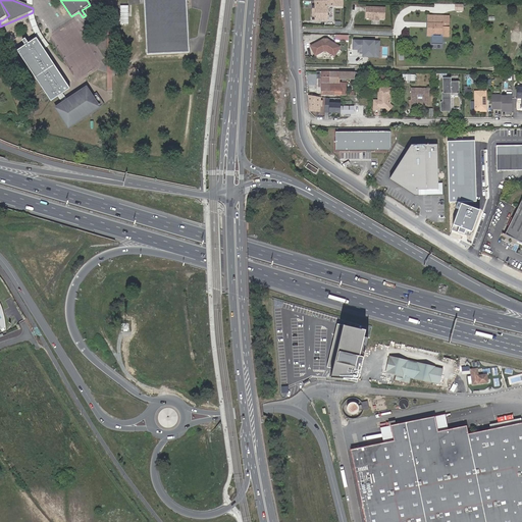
[(144,0),(148,54),(189,52),(186,0),(144,0)]
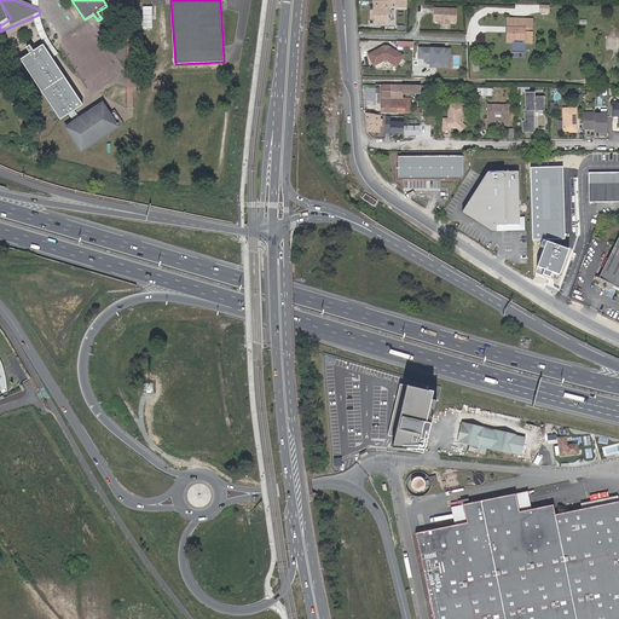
[(388,24),(389,6),(406,6),(406,0),(372,0),(372,6),(370,6),(370,24),(388,24)]
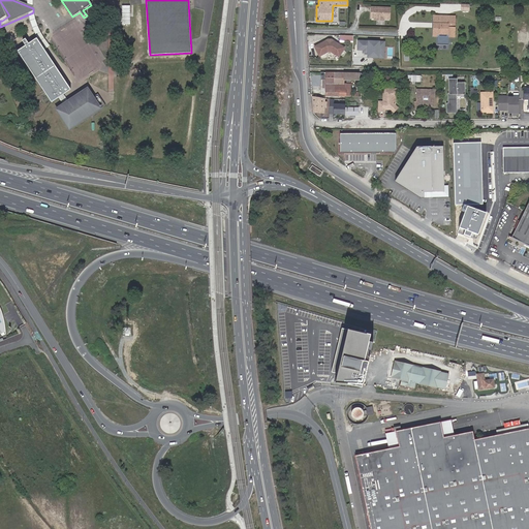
[(0,18),(2,21),(9,16),(0,1),(0,18)]
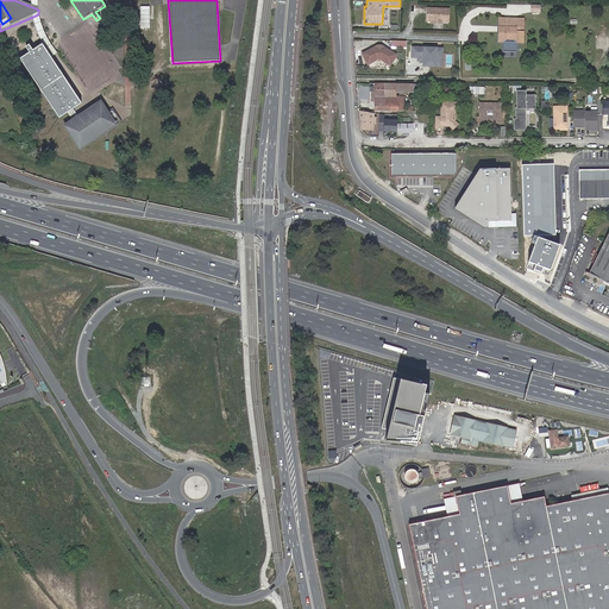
[(151,27),(151,5),(140,5),(140,27),(151,27)]
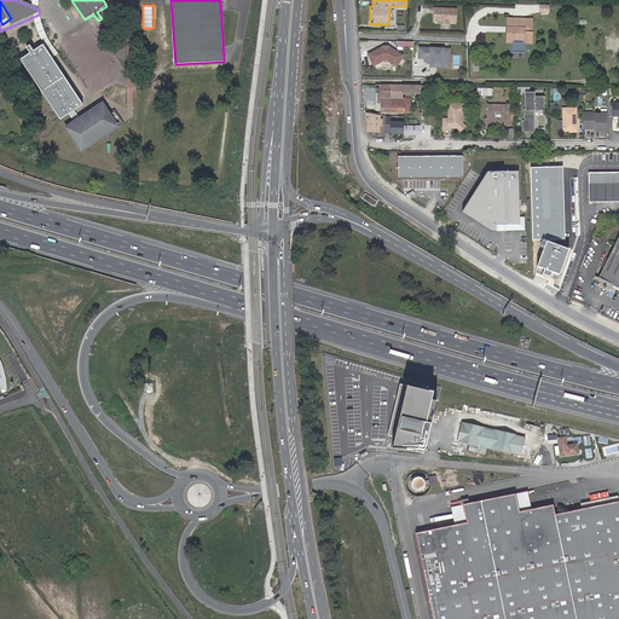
[(457,9),(434,9),(434,18),(438,18),(438,22),(440,22),(440,23),(450,24),(450,22),(456,22),(457,9)]
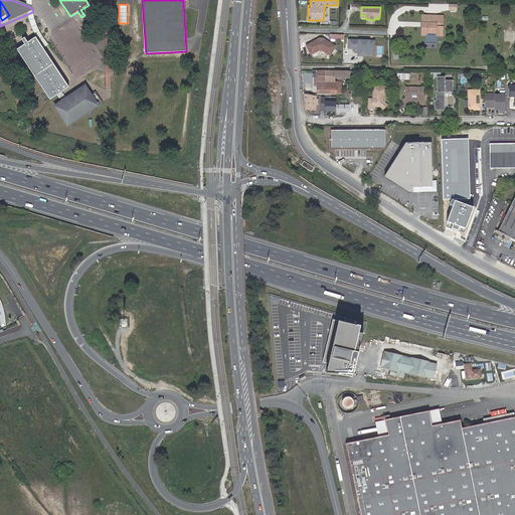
[(32,12),(27,14),(28,21),(31,28),(33,34),(36,39),(42,48),(47,45),(42,37),(38,31),(35,25),(33,19),(32,12)]
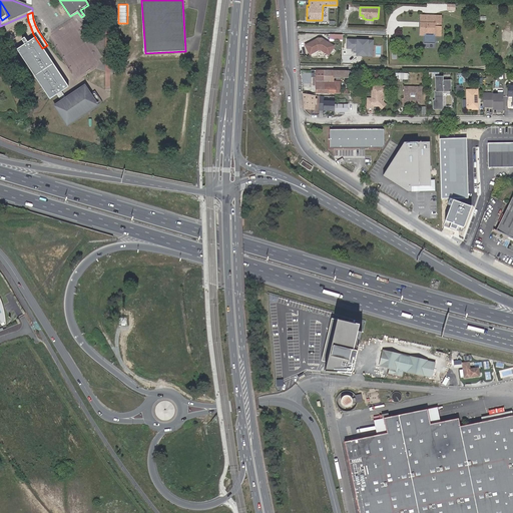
[(423,26),(421,26),(421,35),(426,36),(426,34),(434,34),(434,36),(441,36),(442,16),(421,16),(421,23),(423,23),(423,26)]
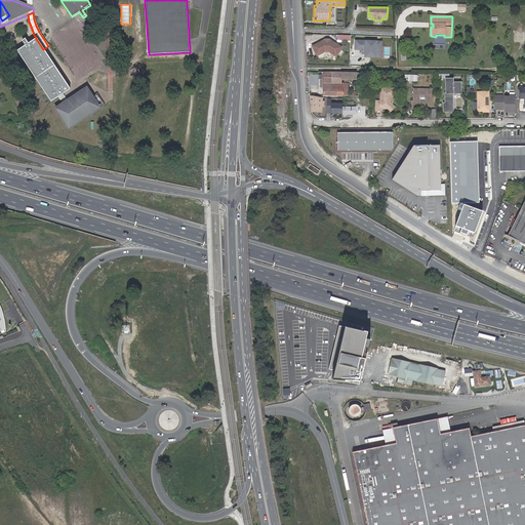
[(325,39),(312,46),(317,57),(325,52),(328,53),(336,57),(342,47),(329,39),(325,39)]
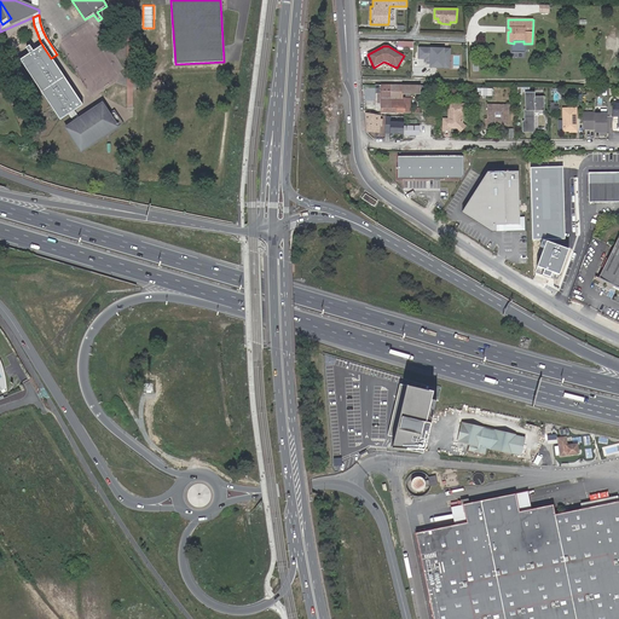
[(30,56),(22,62),(61,121),(70,115),(76,123),(67,129),(82,154),(119,129),(103,105),(79,121),(74,114),(84,106),(44,47),(34,53),(30,47),(27,50),(30,56)]
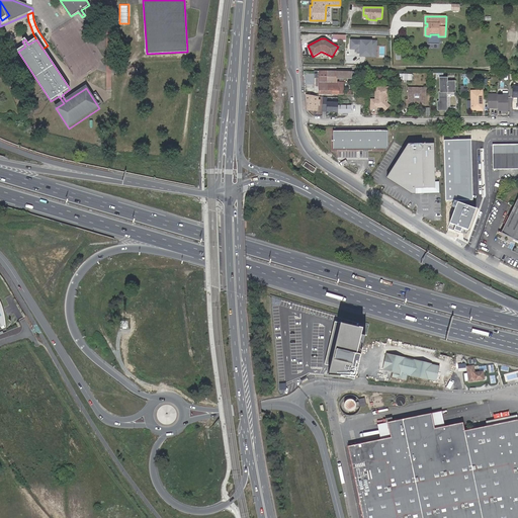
[(360,55),(371,55),(371,49),(376,49),(376,41),(351,40),(350,49),(356,49),(356,52),(360,52),(360,55)]
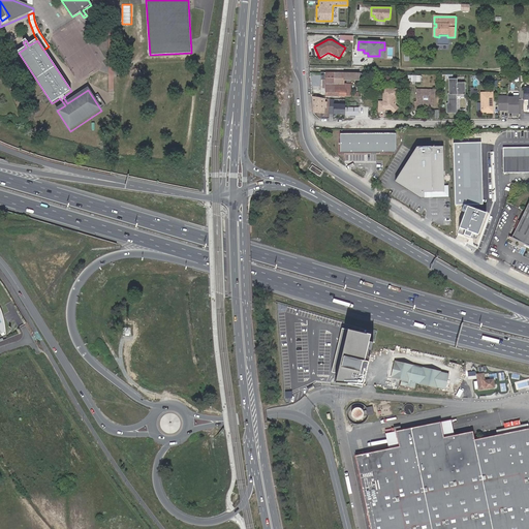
[(344,72),(321,72),(321,80),(327,80),(327,96),(345,96),(345,84),(343,84),(334,84),(335,79),(344,79),(344,72)]
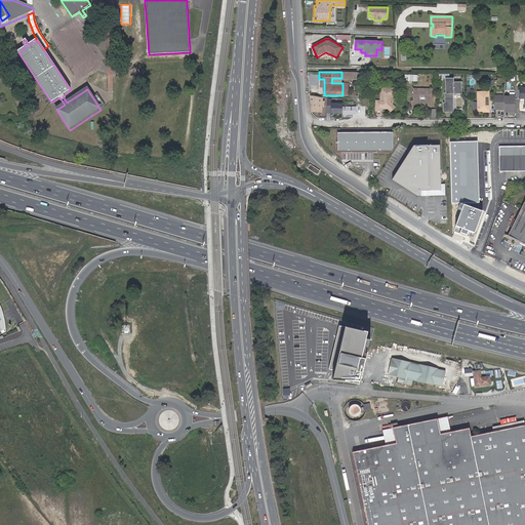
[(447,94),(447,105),(453,105),(454,94),(461,94),(461,84),(454,84),(454,81),(448,81),(448,94),(447,94)]
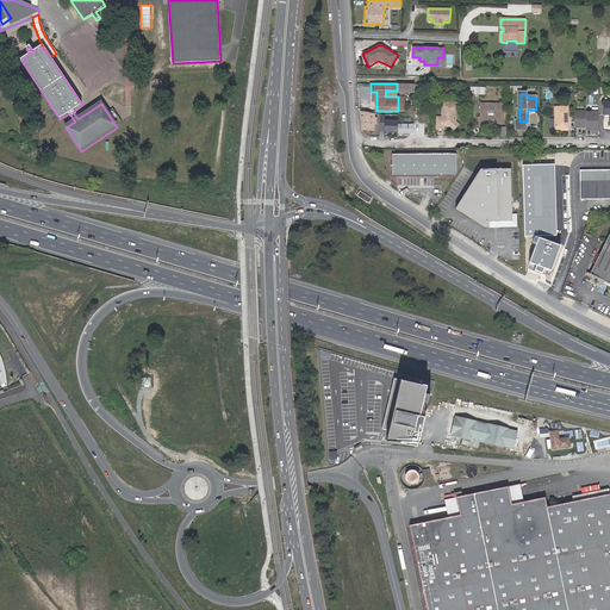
[(448,104),(442,104),(442,118),(437,118),(437,129),(443,130),(443,125),(446,125),(447,126),(450,126),(455,122),(455,113),(459,113),(459,104),(453,104),(453,103),(449,103),(448,104)]
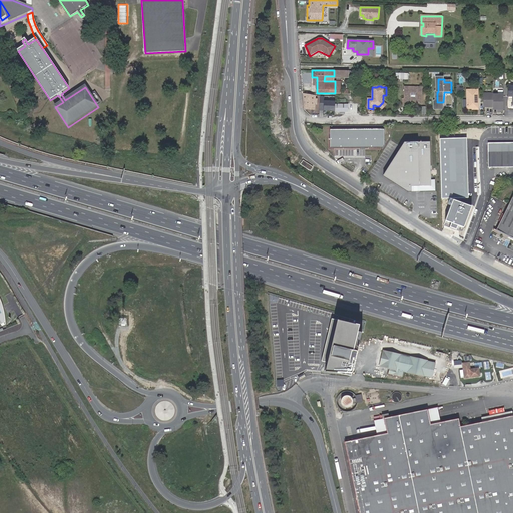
[(414,102),(415,103),(422,103),(422,87),(406,87),(406,99),(405,103),(409,103),(413,103),(413,102),(414,102)]
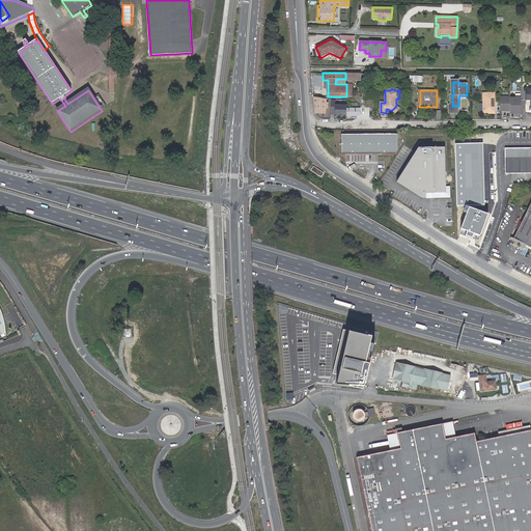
[(488,112),(495,112),(495,92),(483,93),(483,104),(483,111),(483,112),(488,112)]
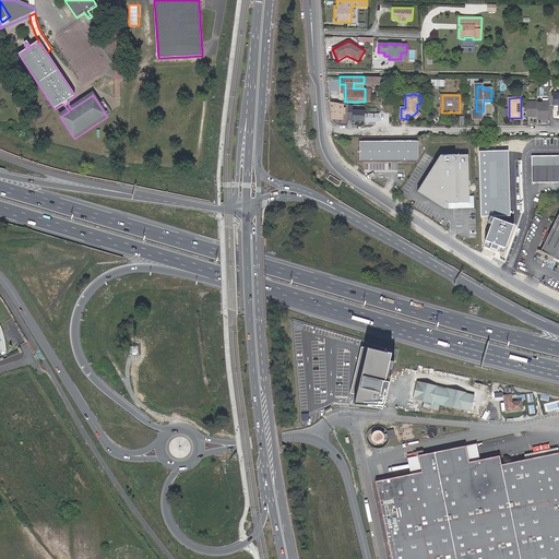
[(99,105),(107,117),(111,114),(104,102),(99,105)]
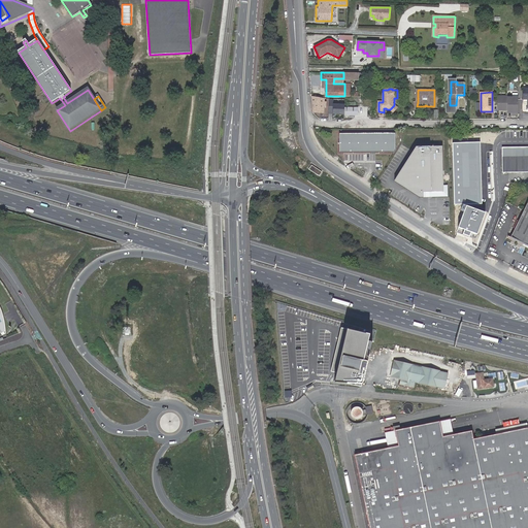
[(325,99),(311,96),(312,112),(324,113),(324,110),(326,110),(326,102),(324,102),(325,99)]
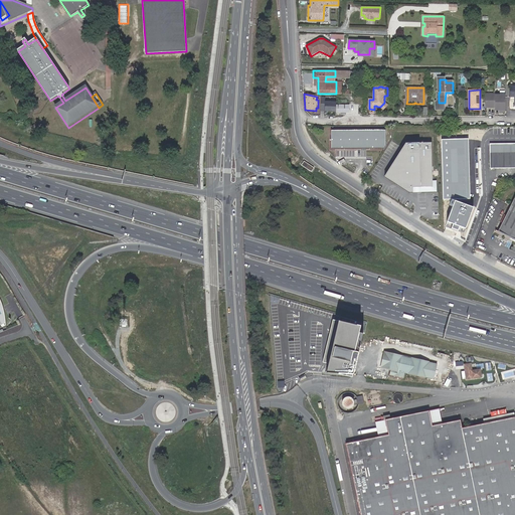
[(495,94),(485,94),(485,108),(495,108),(495,111),(499,111),(499,113),(505,113),(505,95),(495,95),(495,94)]
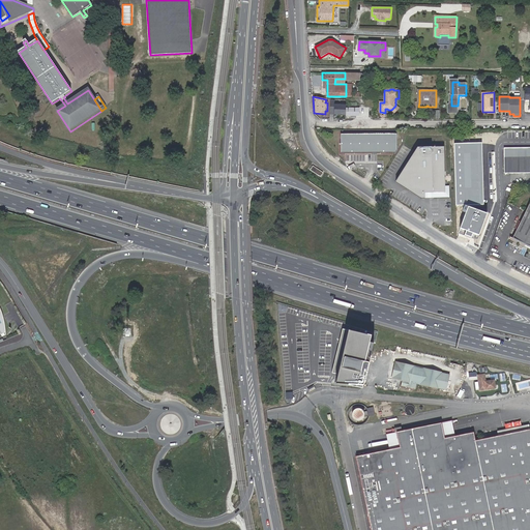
[(329,115),(345,115),(345,108),(346,106),(333,105),(334,99),(330,99),(329,115)]
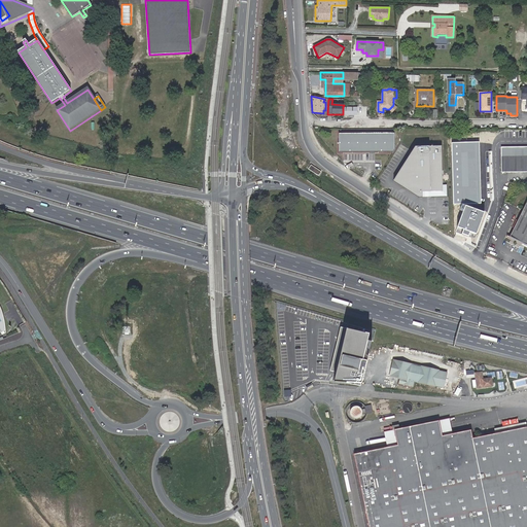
[(394,134),(339,134),(339,151),(393,151),(394,149),(394,134)]
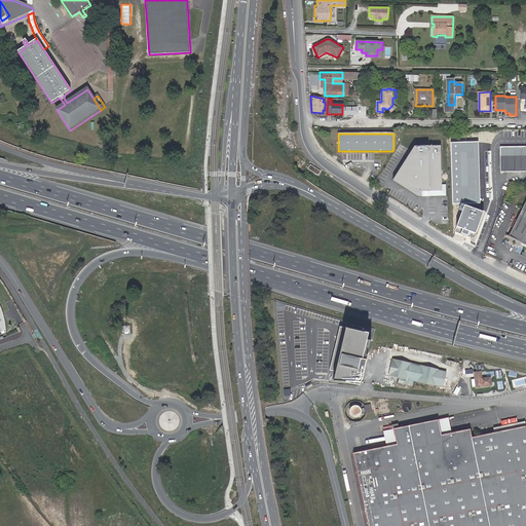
[(478,142),(451,143),(452,203),(480,203),(478,142)]
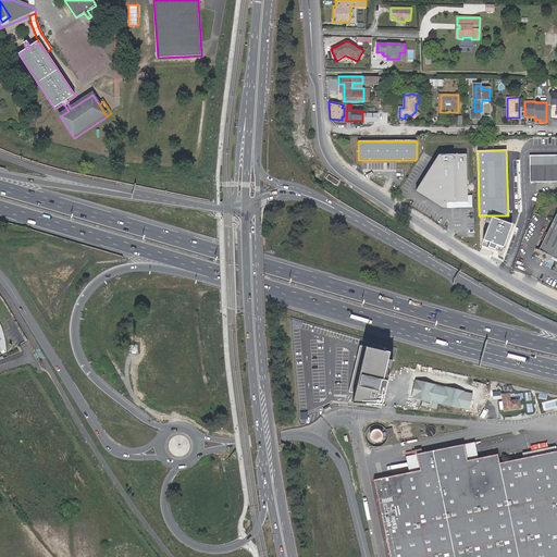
[(466,156),(435,157),(412,193),(440,210),(473,209),(473,194),(467,194),(466,156)]
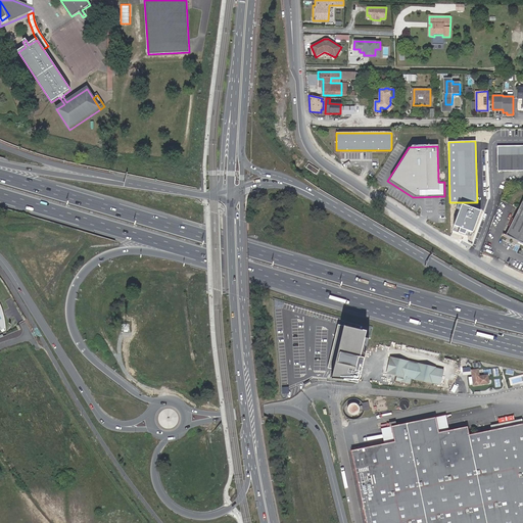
[(522,146),(496,146),(497,155),(522,154),(522,146)]
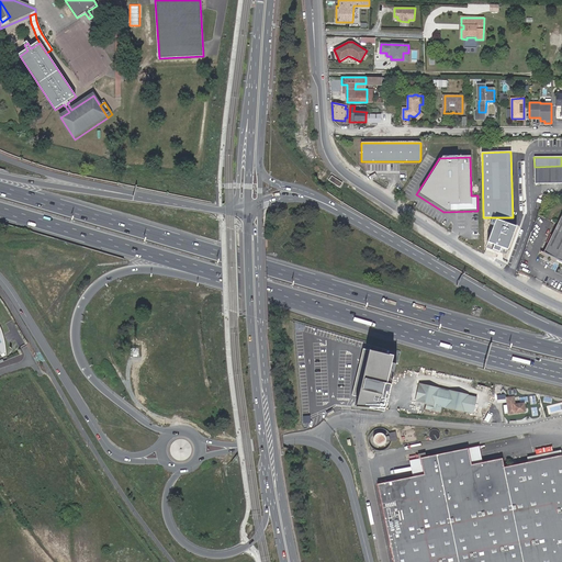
[(561,166),(535,167),(535,183),(561,182),(561,166)]
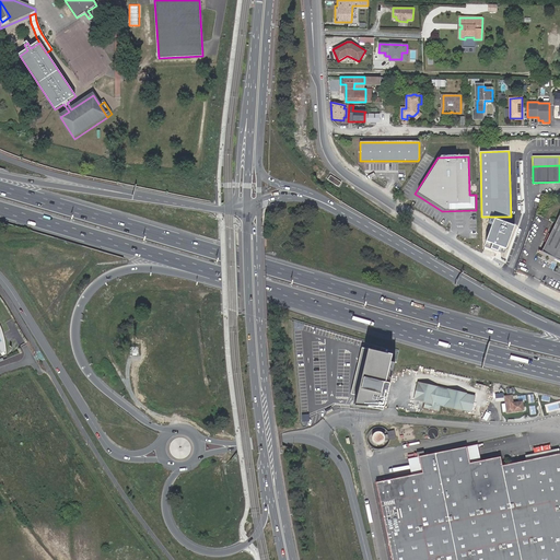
[(339,182),(330,176),(327,182),(336,187),(339,182)]
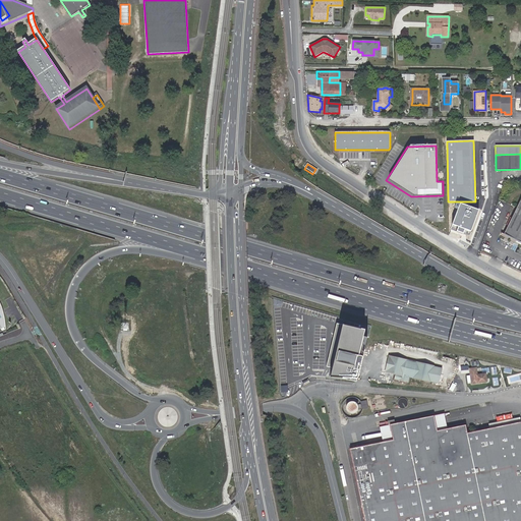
[(520,199),(512,219),(511,218),(508,226),(509,227),(505,235),(520,242),(520,199)]
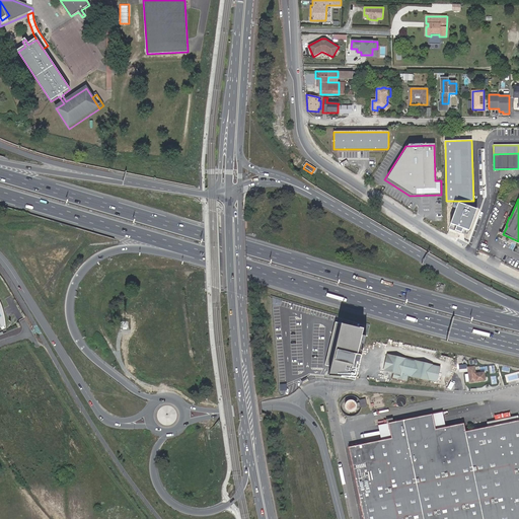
[(476,209),(458,203),(451,224),(457,226),(455,230),(461,232),(462,228),(469,230),(476,209)]
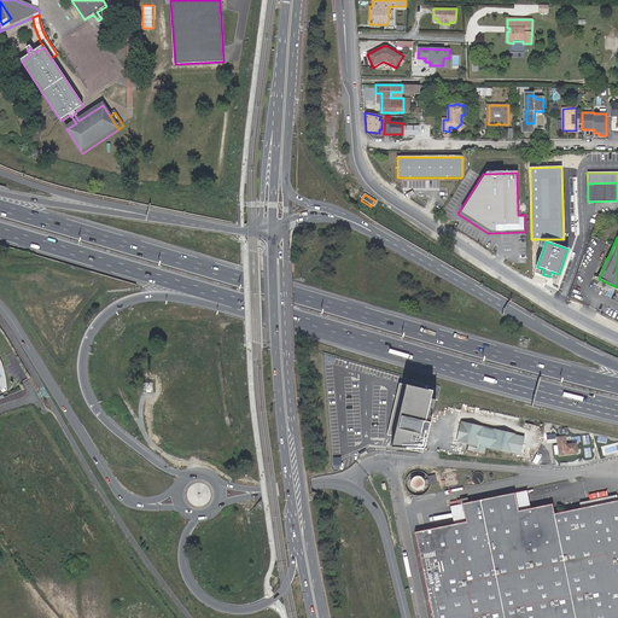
[(421,449),(436,392),(406,383),(388,447),(421,449)]
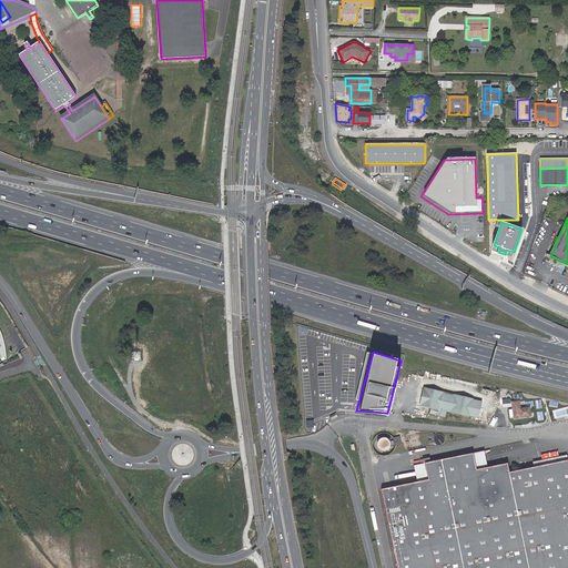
[(438,409),(442,393),(424,389),(421,405),(430,407),(438,409)]
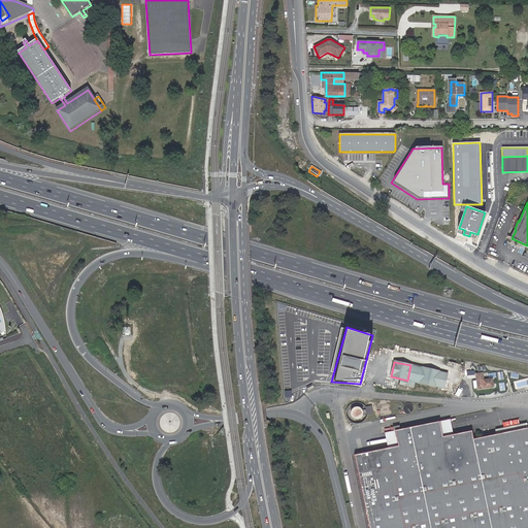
[(421,368),(410,365),(407,381),(400,378),(398,385),(413,388),(415,382),(418,383),(421,368)]
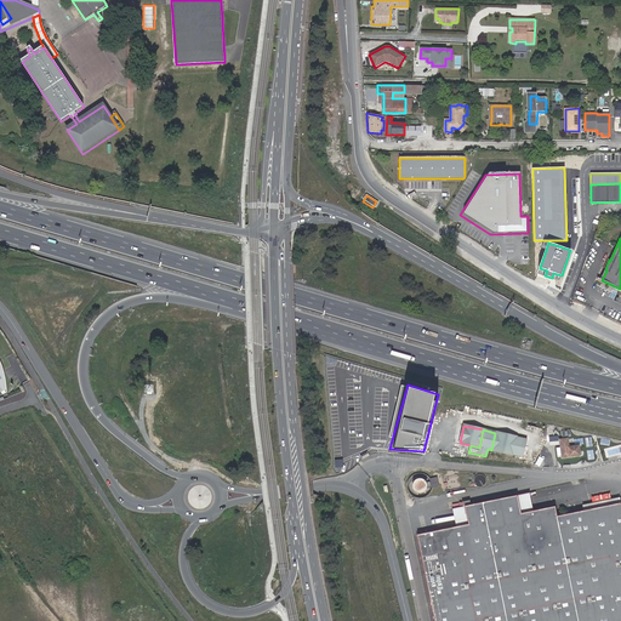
[(524,439),(495,433),(491,450),(520,456),(524,439)]
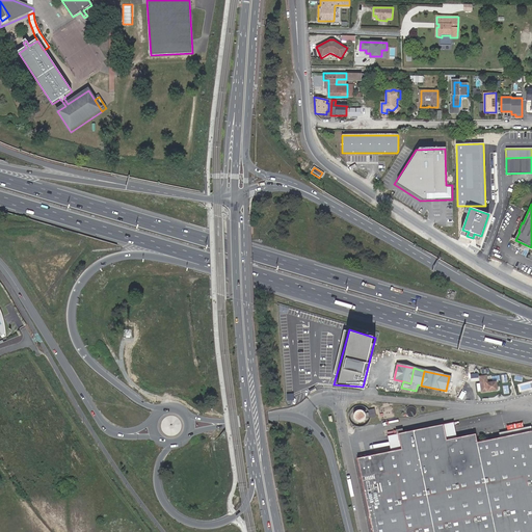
[(482,392),(497,390),(496,382),(487,383),(486,376),(480,377),(482,392)]
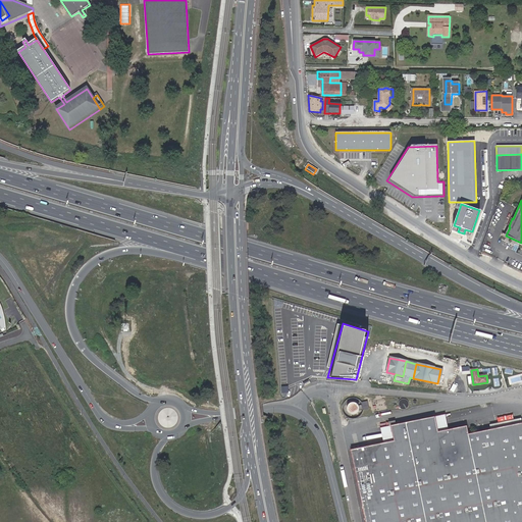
[(511,383),(521,380),(521,373),(509,376),(511,383)]
